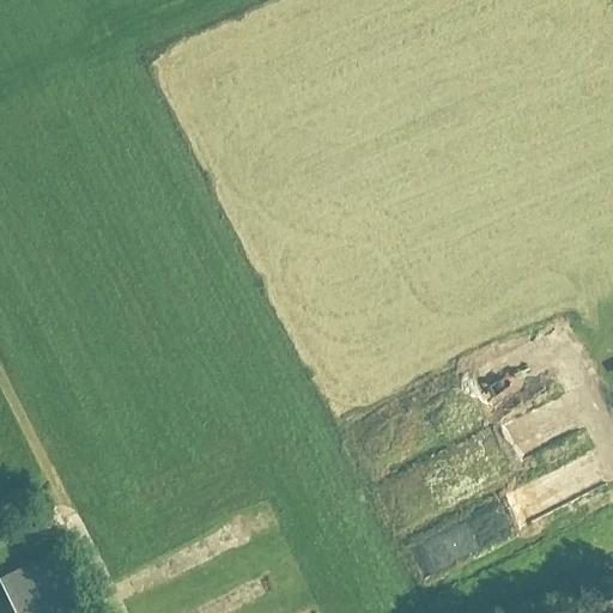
[(536,449),(578,430),(563,398),(522,417),(536,449)]
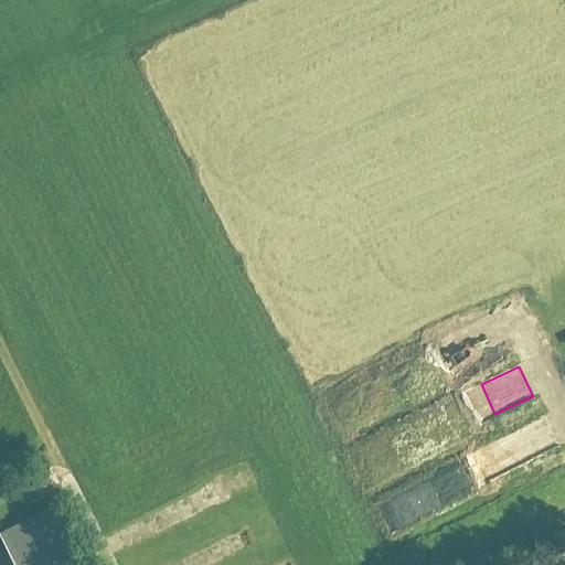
[(486,403),(466,407),(470,427),(490,424),(486,403)]
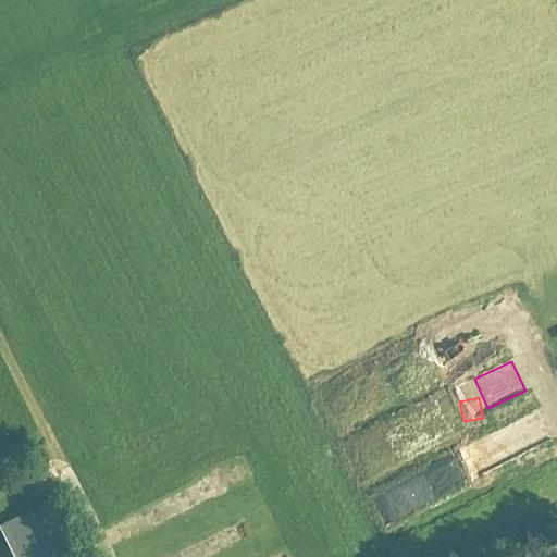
[(438,459),(438,449),(405,465),(442,462),(404,479),(403,462),(392,462),(371,472),(372,495),(376,495),(392,489),(393,504),(412,503),(519,456),(518,430),(517,425),(507,425),(481,437),(449,438),(454,448),(454,453),(438,459)]
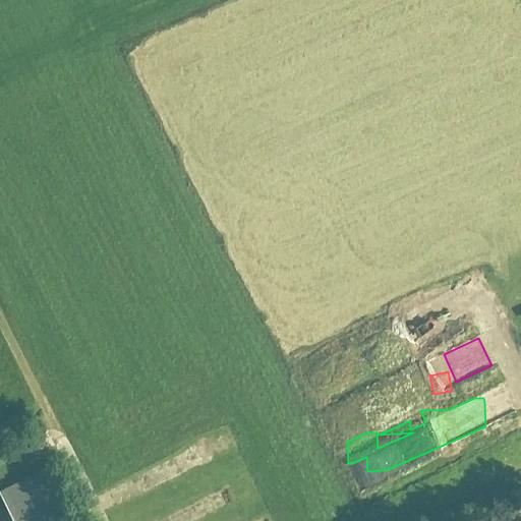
[(55,520),(80,508),(57,463),(0,491),(0,495),(13,520),(55,520)]
